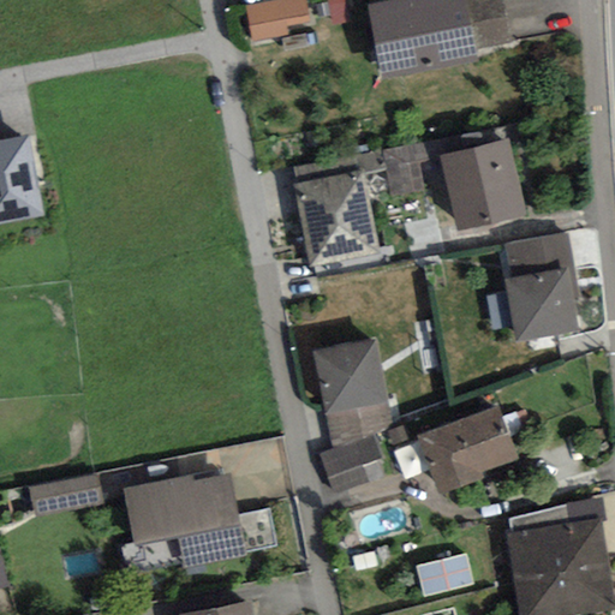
[(299,0),(287,0),(242,7),(246,35),(282,29),(281,23),(303,18),(299,0)]
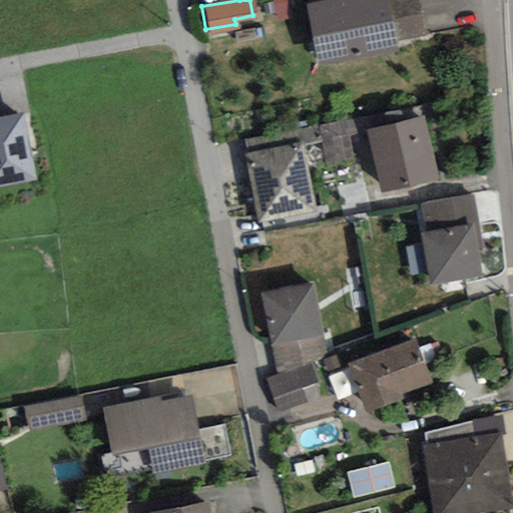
[(329,0),(305,5),(315,58),(392,44),(390,35),(419,29),(413,0),(329,0)]
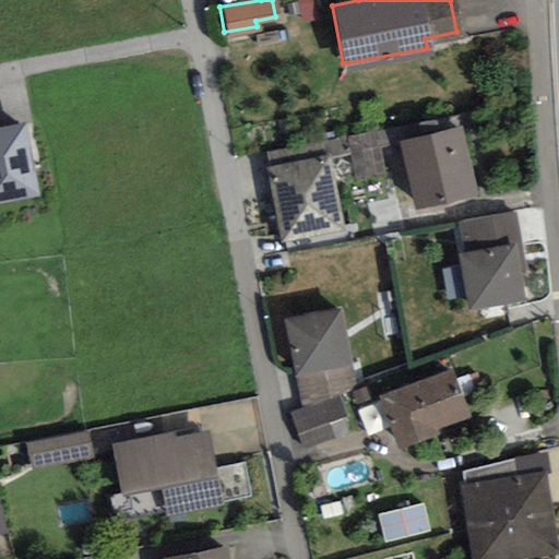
[(24,125),(0,129),(0,193),(36,188),(24,125)]
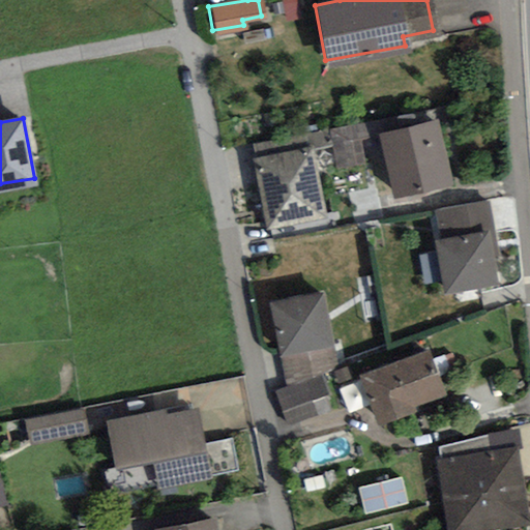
[(431,123),(378,134),(390,193),(443,181),(431,123)]
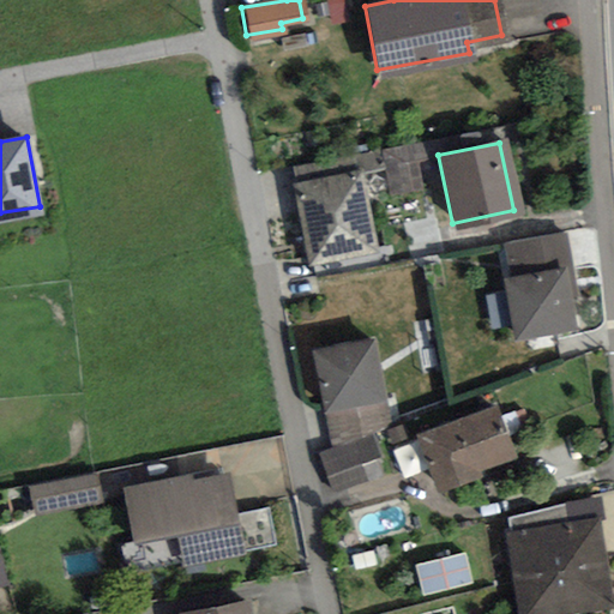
[(357,173),(292,185),(305,257),(371,245),(357,173)]
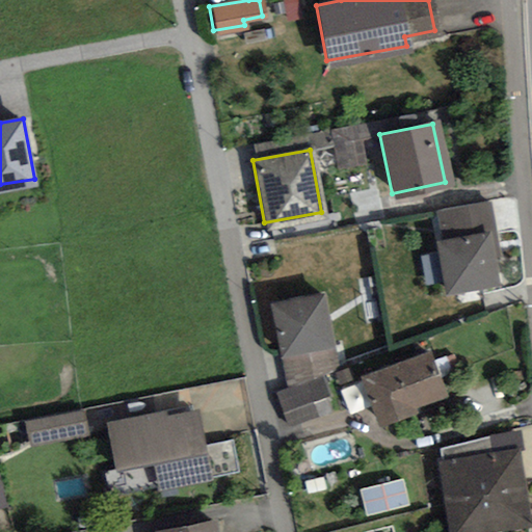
[(484,231),(435,239),(444,290),(494,282),(484,231)]
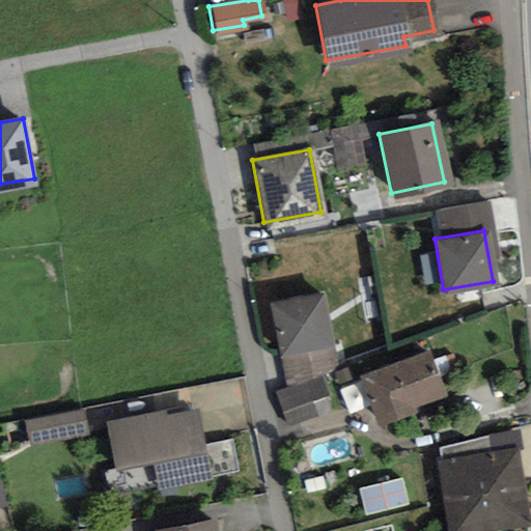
[(320,292),(269,302),(279,353),(330,342),(320,292)]
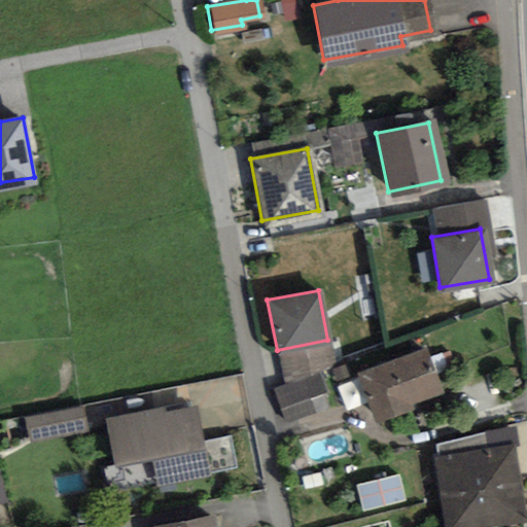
[(421,349),(356,373),(373,418),(437,394),(421,349)]
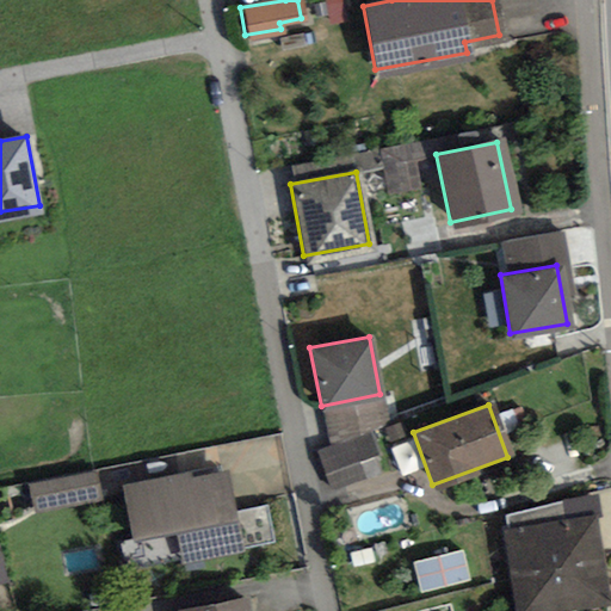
[(93,471),(26,485),(31,508),(98,495),(93,471)]
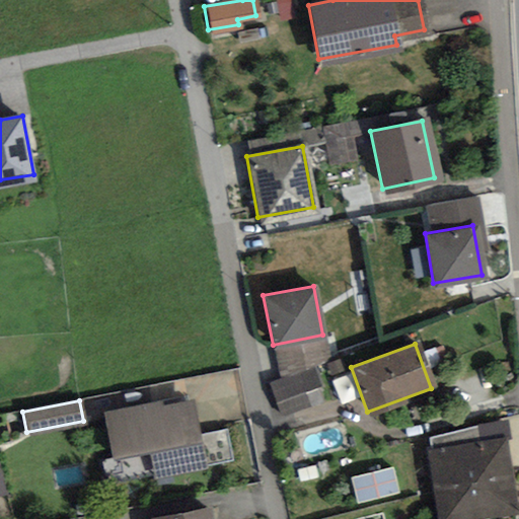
[(188,400),(103,416),(110,456),(148,450),(152,474),(199,466),(188,400)]
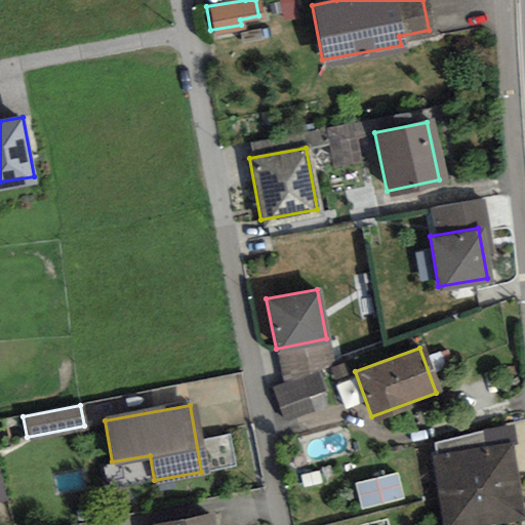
[(505,447),(435,459),(446,524),(449,524),(516,513),(505,447)]
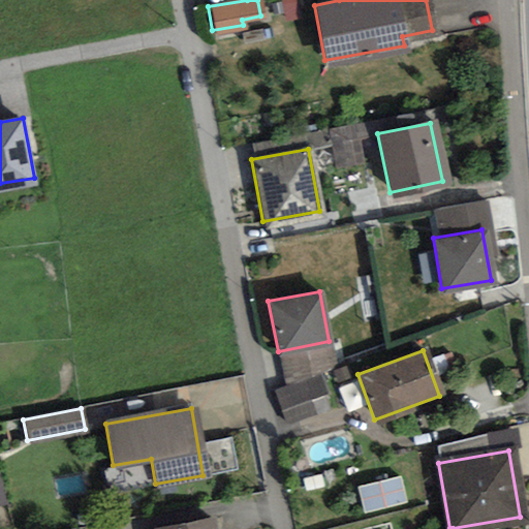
[(0,468),(0,505),(9,503),(0,468)]
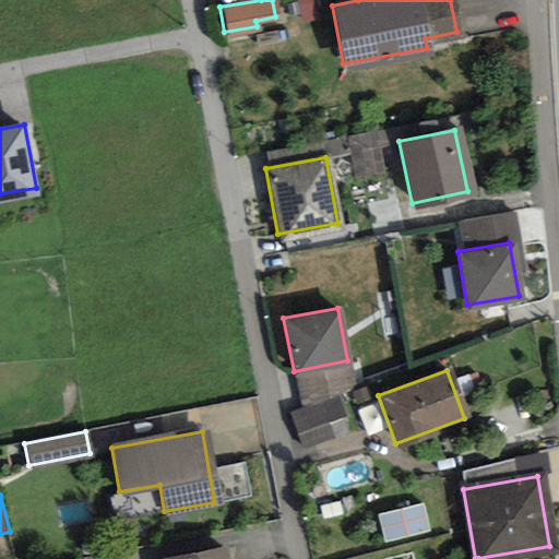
[(425,502),(379,514),(385,542),(431,531),(425,502)]
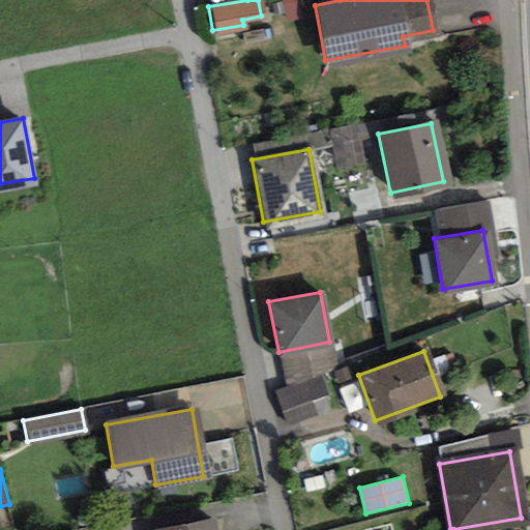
[(154,529),(211,529),(210,521),(154,529)]
